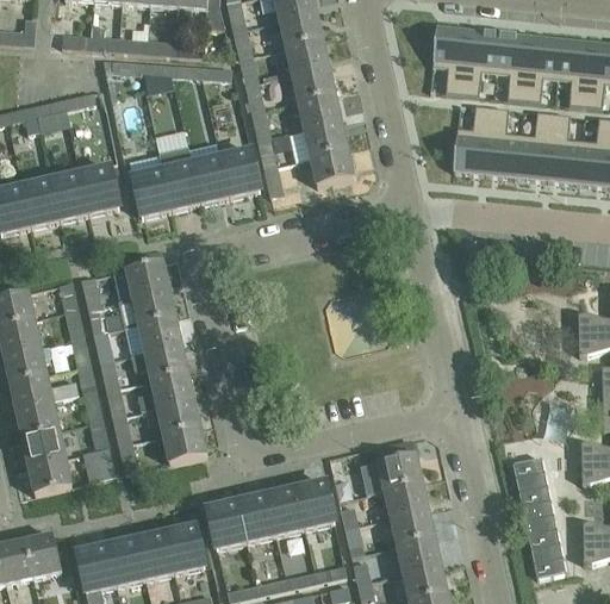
[(93,2),(93,0),(64,0),(58,0),(57,12),(78,13),(78,10),(93,11),(94,2),(93,2)]
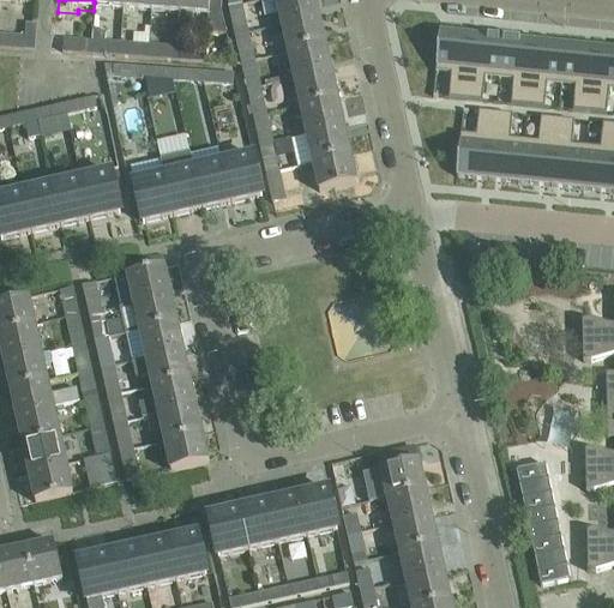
[(180,0),(180,8),(179,22),(192,23),(193,10),(208,10),(206,29),(226,30),(220,6),(221,0),(180,0)]
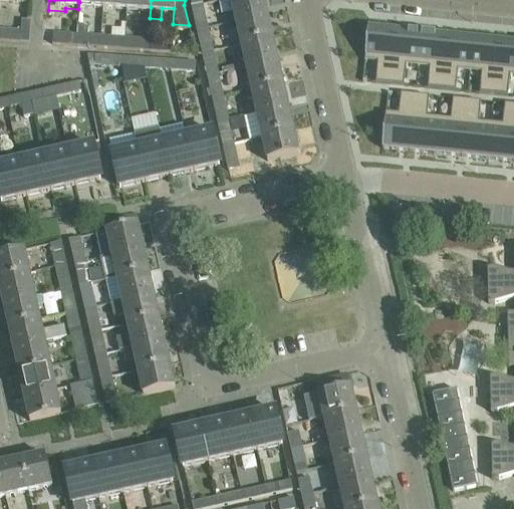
[(191,3),(196,26),(207,23),(202,4),(202,0),(191,3)]
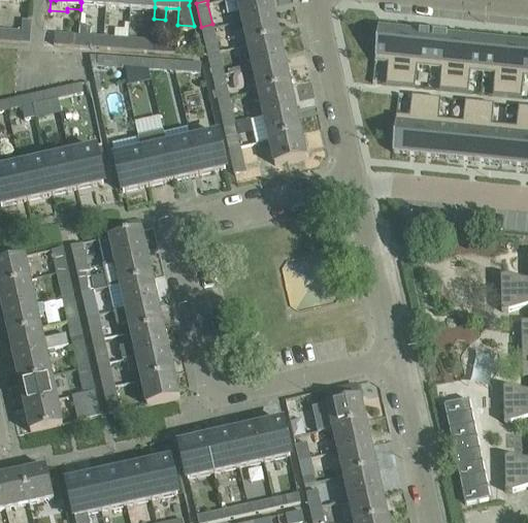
[(237,0),(242,18),(274,10),(271,0),(237,0)]
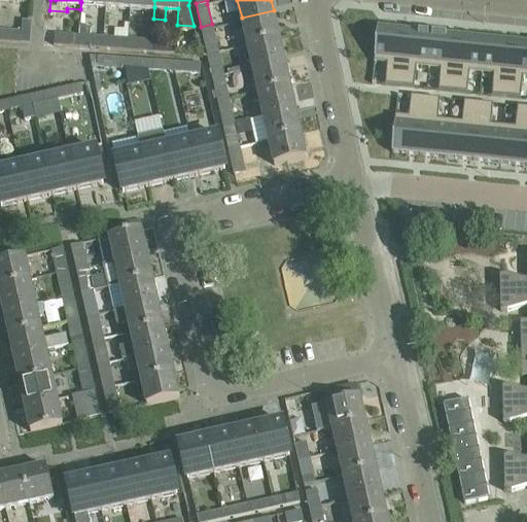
[(247,41),(279,34),(274,10),(242,18),(247,41)]
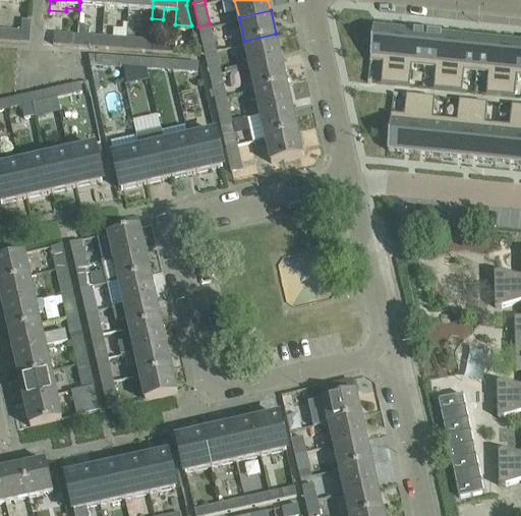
[(21,29),(0,26),(0,37),(30,40),(31,29),(32,17),(22,16),(21,29)]
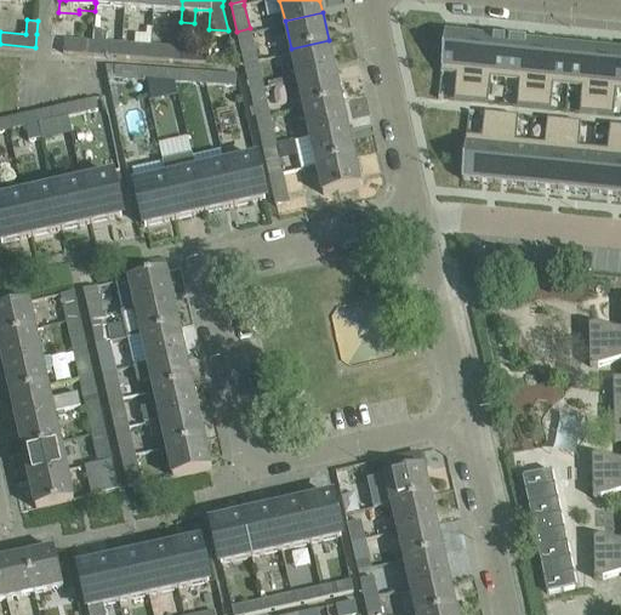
[(51,49),(92,51),(93,38),(64,35),(64,23),(52,22),(52,35),(51,49)]
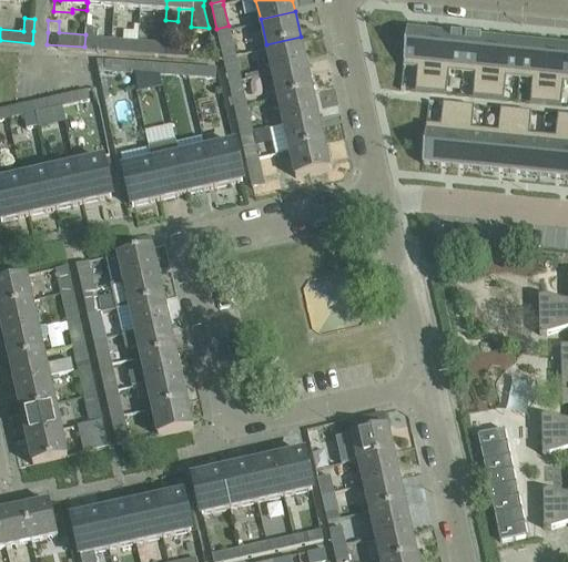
[(85,34),(84,47),(111,49),(112,37),(97,36),(98,26),(85,24),(85,34)]
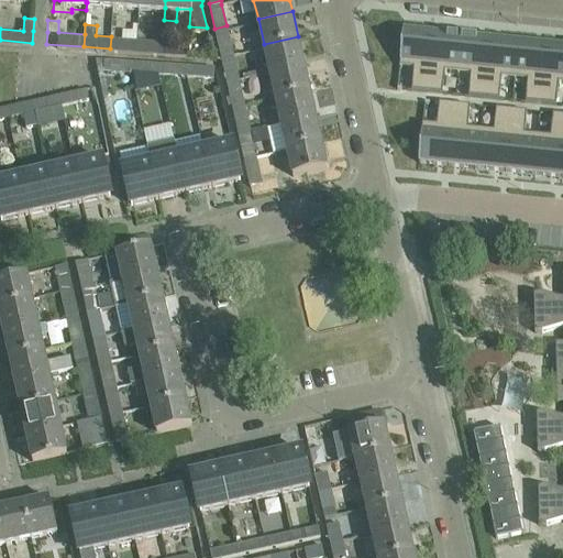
[(227,25),(214,29),(221,54),(232,52),(227,25)]
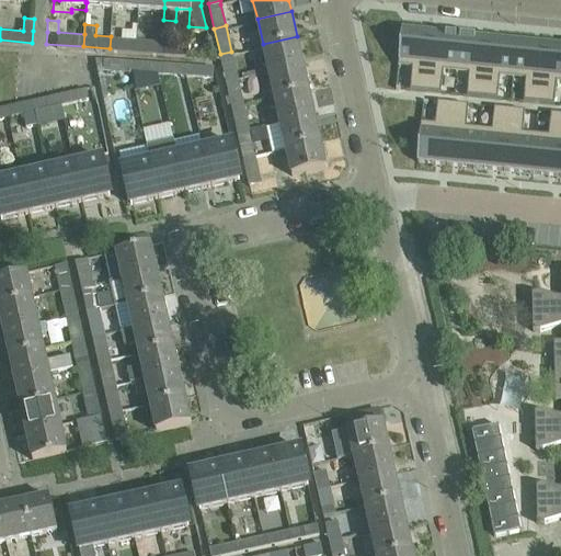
[(403,25),(399,66),(412,67),(410,88),(425,90),(425,89),(427,68),(431,27),(403,25)]
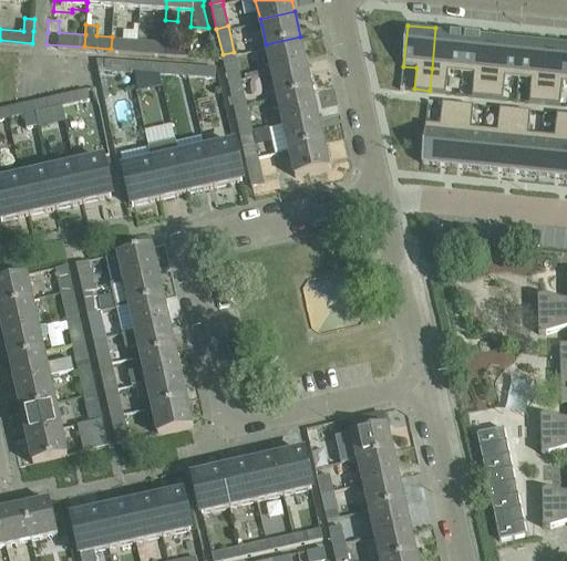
[(430,90),(430,91),(446,92),(449,71),(461,72),(464,31),(435,28),(432,69),(430,90)]
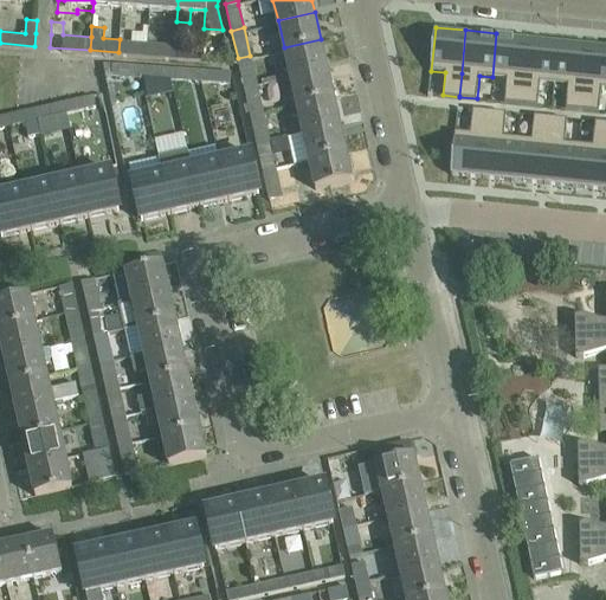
[(496,33),(492,77),(507,78),(504,101),(522,103),(524,81),(529,37),(496,33)]
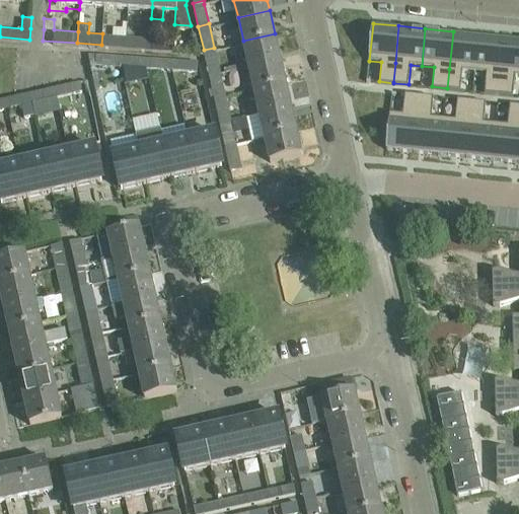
[(449,69),(447,88),(460,89),(462,70),(474,71),(477,33),(453,31),(449,69)]
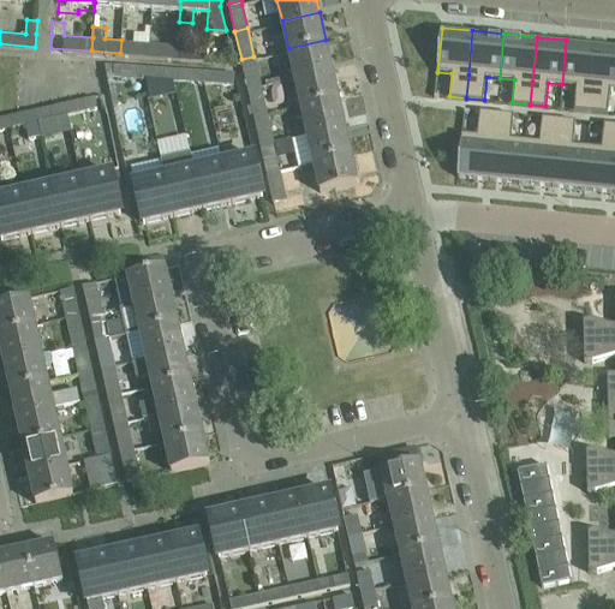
[(149,42),(121,40),(120,53),(148,54),(149,42)]
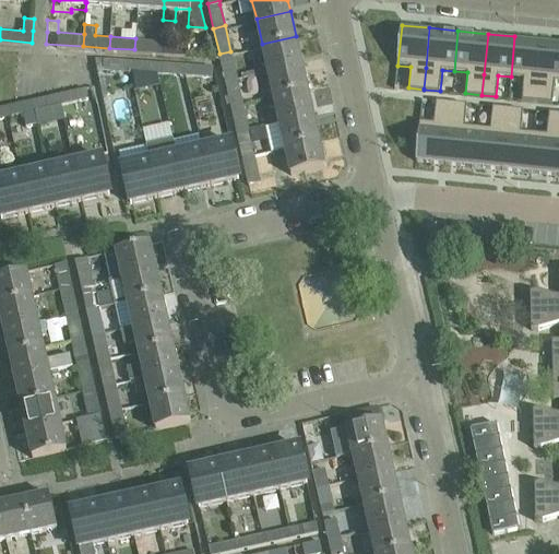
[(268,70),(301,62),(296,36),(262,44),(268,70)]
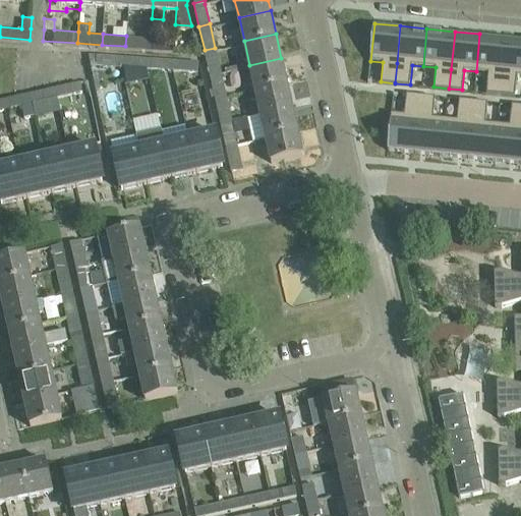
[(479,34),(476,71),(487,72),(485,93),(502,94),(504,74),(507,37),(479,34)]
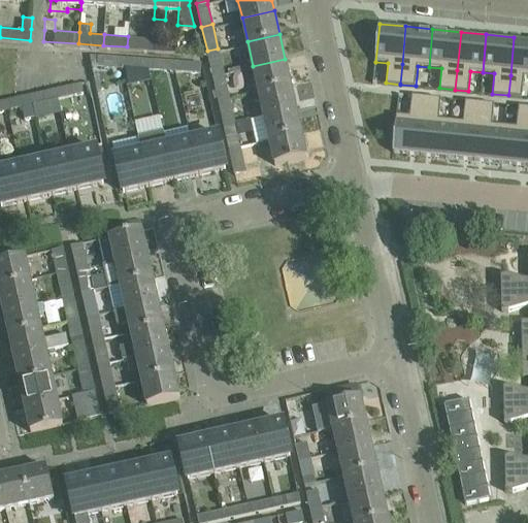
[(127,46),(152,48),(153,37),(128,36),(127,46)]
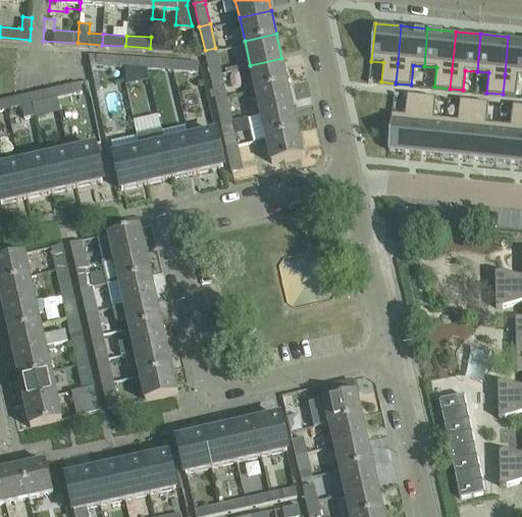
[(176,39),(151,37),(150,48),(175,50),(176,39)]
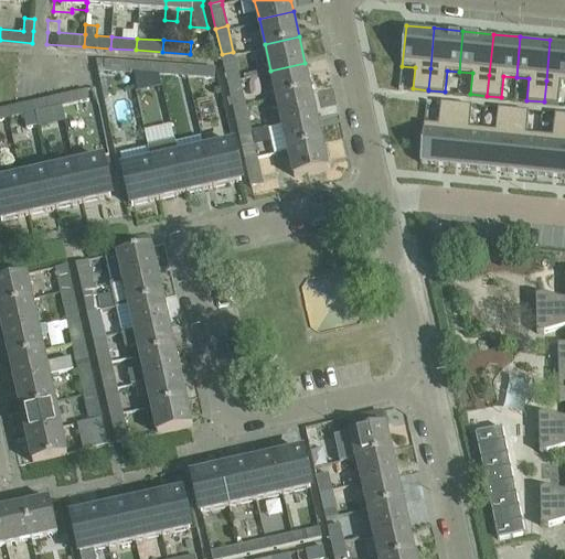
[(546,81),(544,101),(558,104),(561,82),(564,82),(564,41),(550,40),(546,81)]
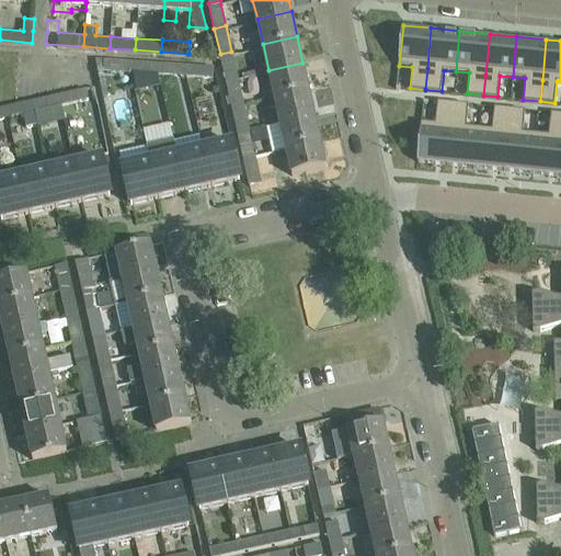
[(220,54),(226,79),(237,77),(231,52),(220,54)]
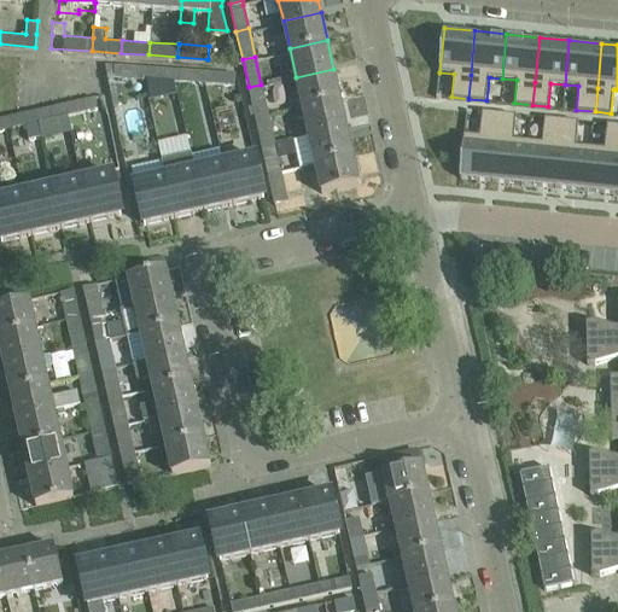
[(146,76),(147,65),(103,62),(104,73),(146,76)]
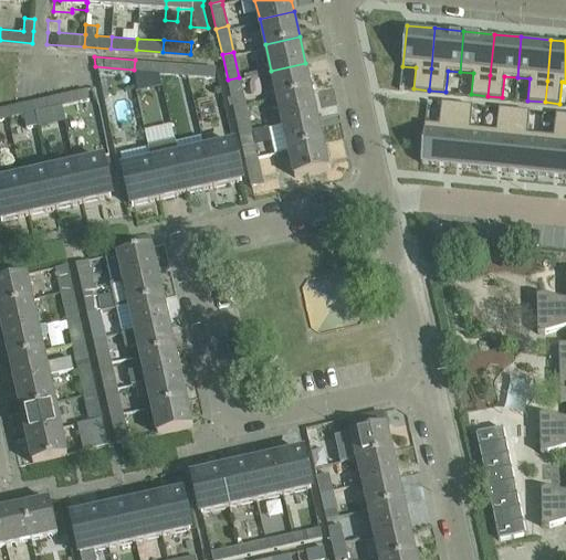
[(135,60),(134,70),(159,71),(159,62),(135,60)]
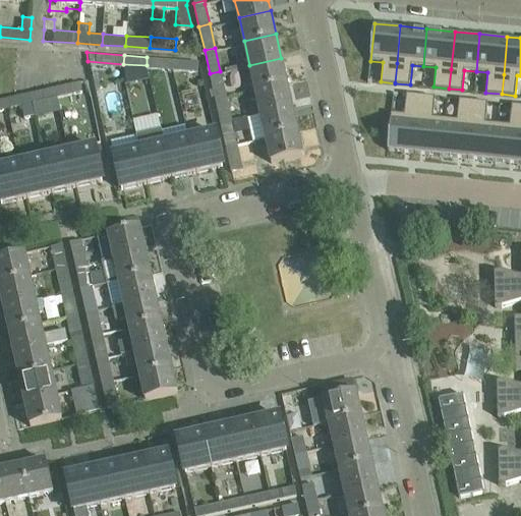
[(147,65),(174,67),(174,58),(147,57),(147,65)]
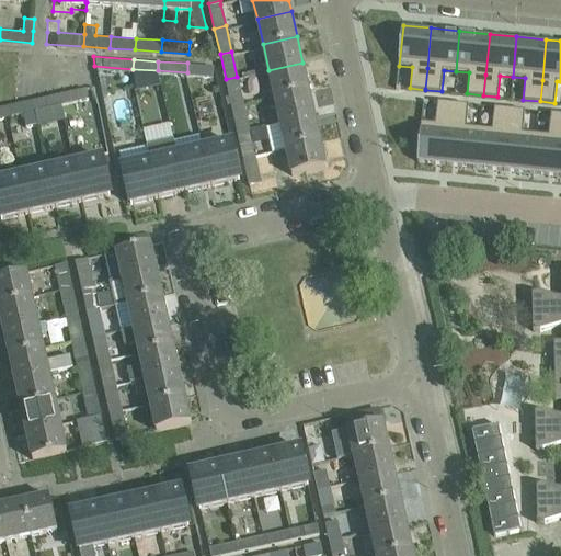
[(213,65),(187,63),(187,72),(213,75),(213,65)]
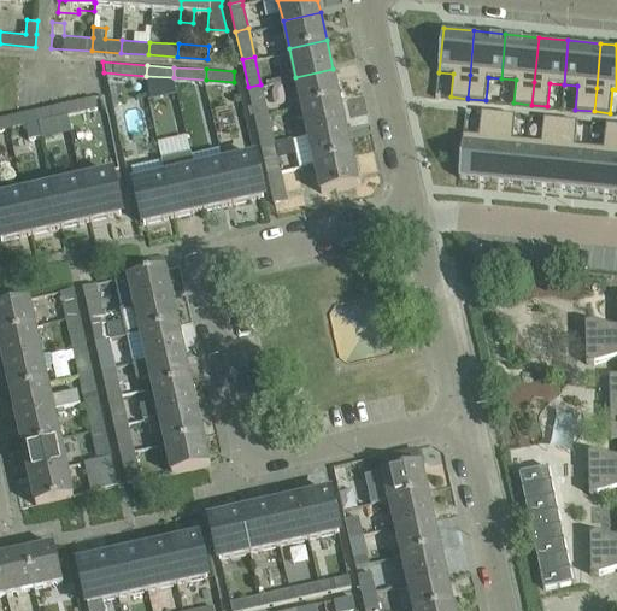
[(301,105),(339,97),(333,69),(295,77),(301,105)]
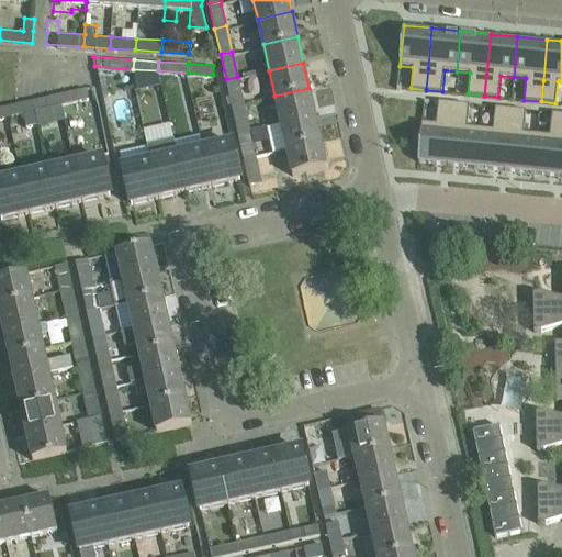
[(237,77),(226,79),(232,106),(244,102),(237,77)]
